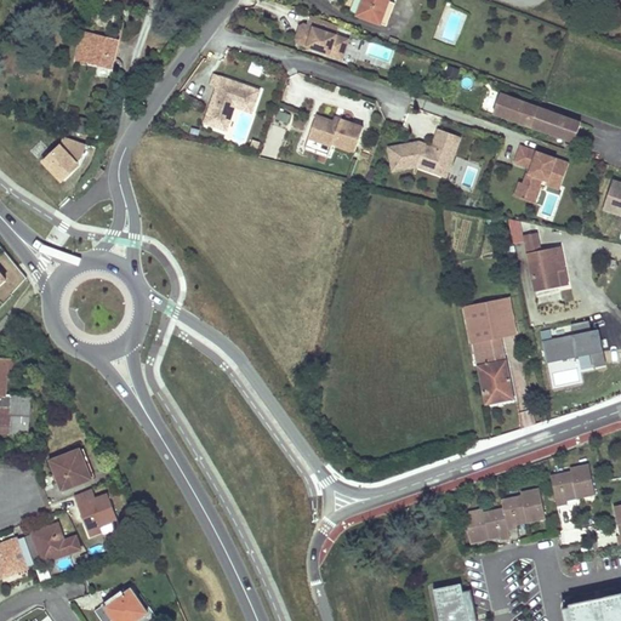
[(363,0),(358,15),(381,24),(389,1),(389,0),(363,0)]
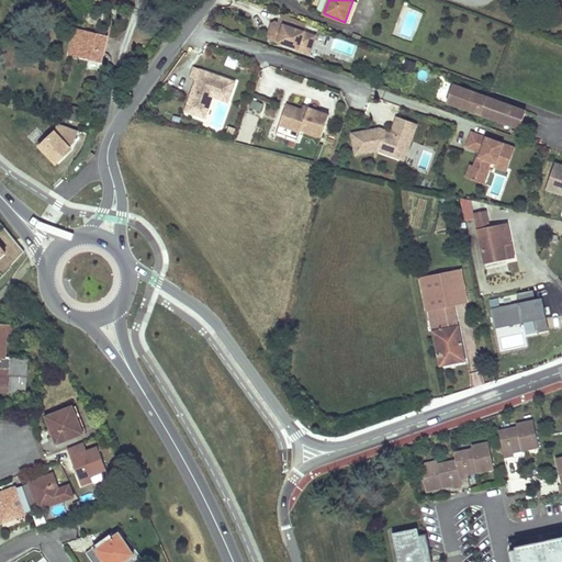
[(350,24),(358,3),(352,1),(345,22),(350,24)]
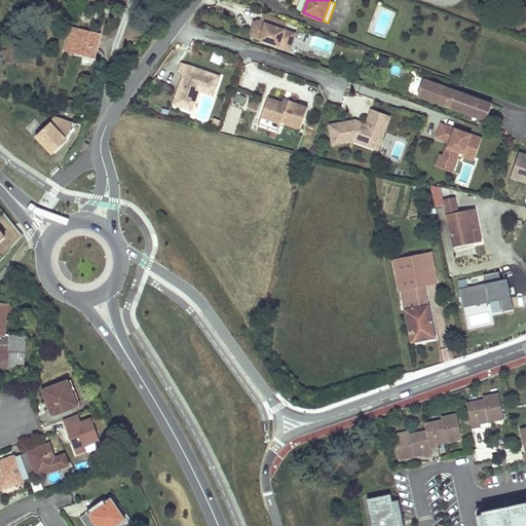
[(257,21),(253,22),(255,26),(253,32),(249,33),(251,37),(279,47),(280,44),(287,46),(292,44),(296,34),(284,30),(287,22),(263,13),(260,22),(257,21)]
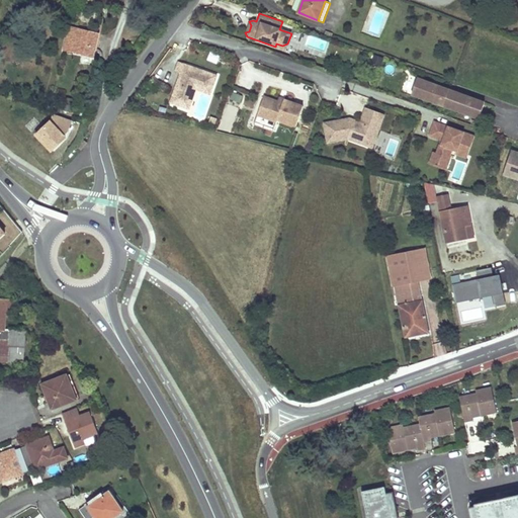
[(92,58),(95,46),(98,34),(70,27),(64,51),(92,58)]
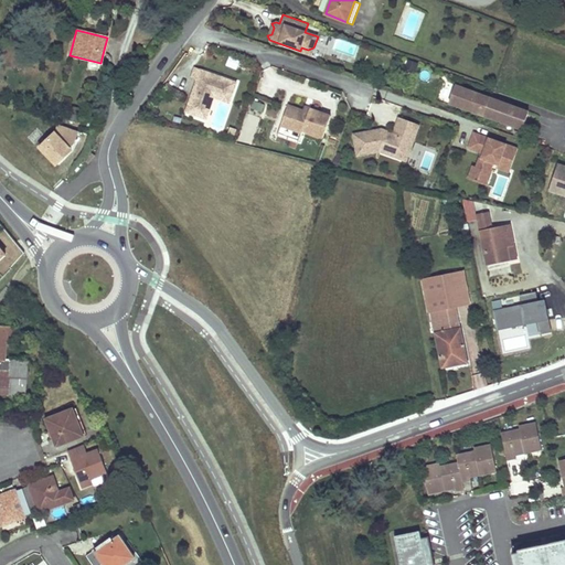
[(329,56),(358,57),(359,42),(330,40),(329,56)]
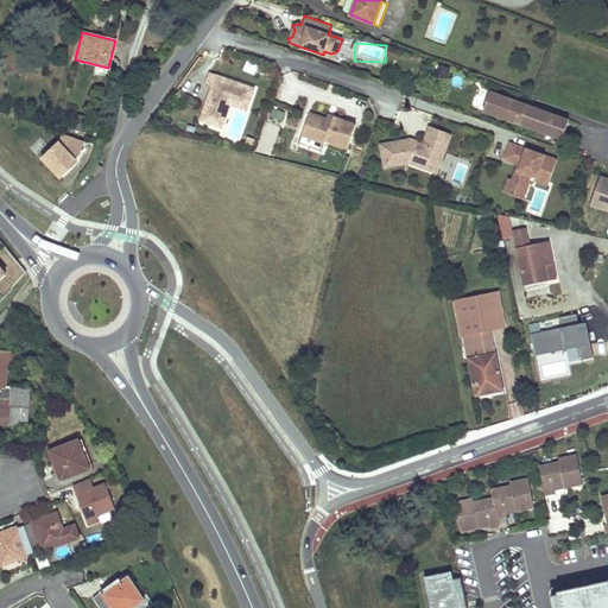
[(208,95),(198,120),(210,125),(214,115),(223,120),(228,105),(245,111),(253,89),(209,74),(204,86),(210,87),(214,89),(211,96),(208,95)]
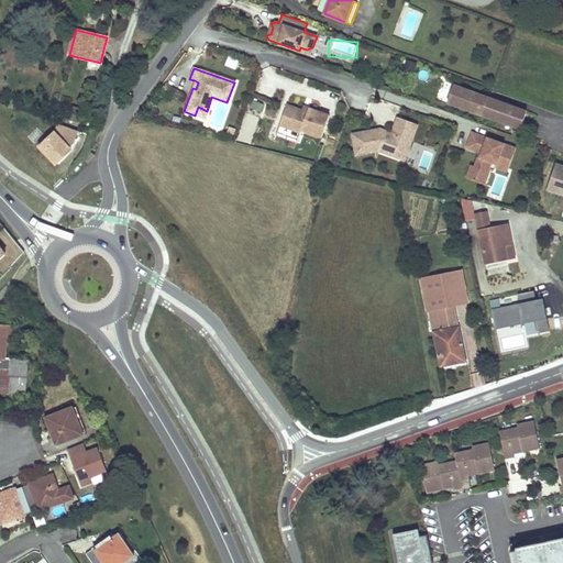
[(467,94),(453,88),(449,100),(463,106),(462,108),(483,116),(488,98),(468,90),(467,94)]
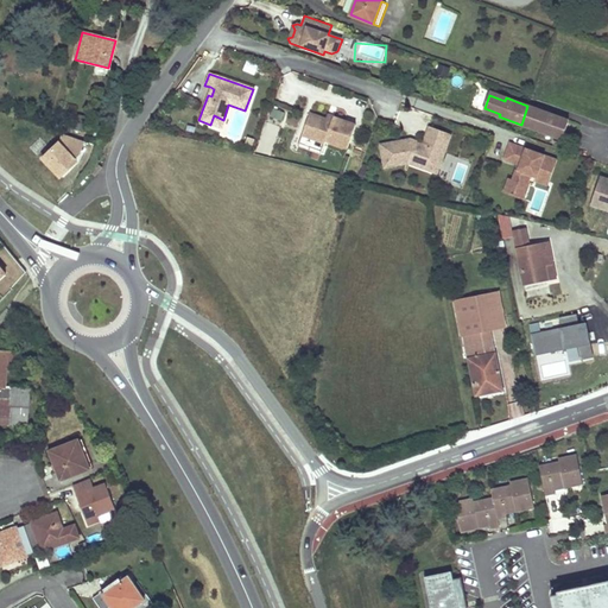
[(543,111),(527,106),(521,125),(536,131),(543,111)]
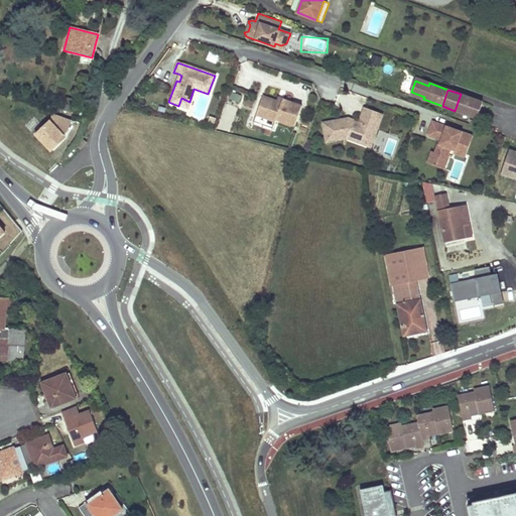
[(232,92),(229,99),(238,103),(241,95),(232,92)]
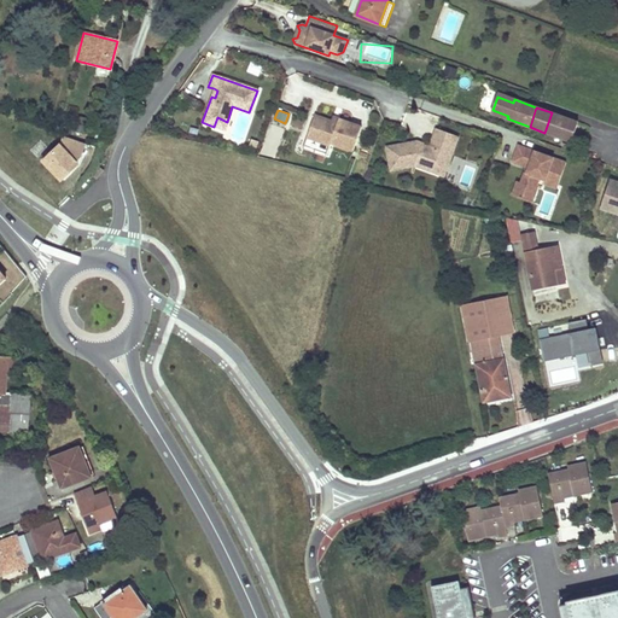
[(552,112),(544,133),(566,140),(572,121),(552,112)]
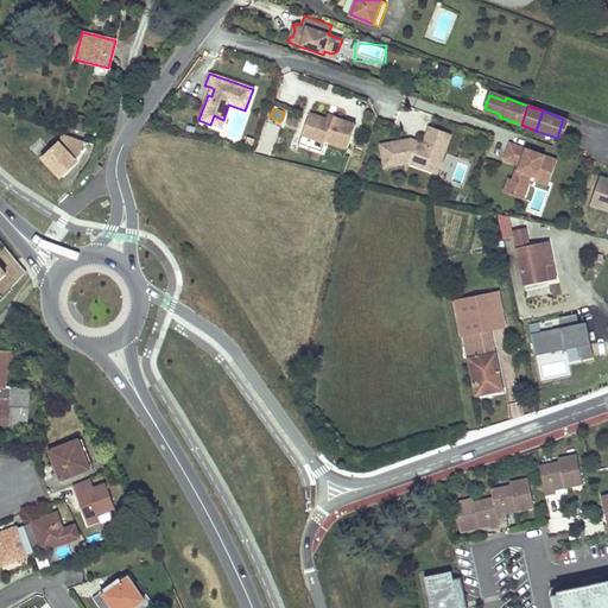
[(308,114),(301,135),(323,144),(324,140),(347,149),(355,125),(331,118),(330,121),(324,120),(308,114)]
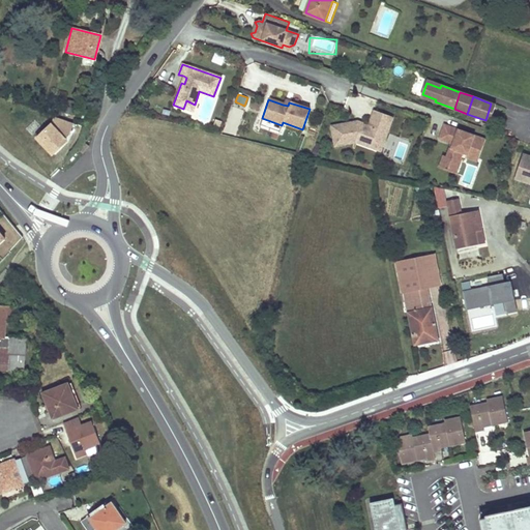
[(186,100),(183,109),(192,112),(195,105),(186,100)]
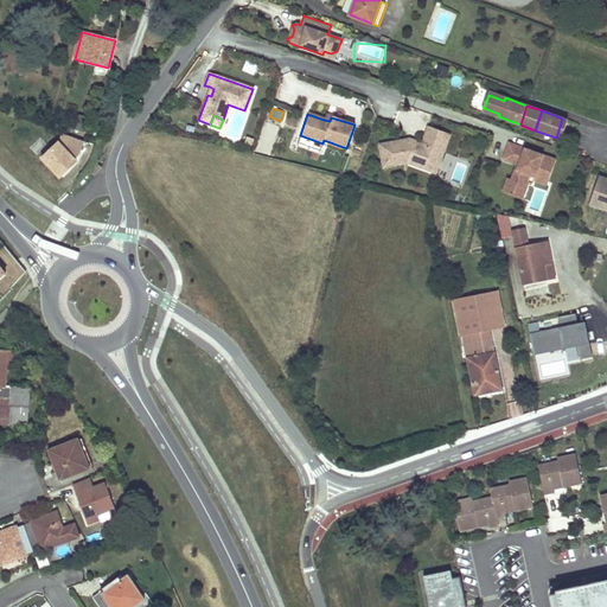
[(562,119),(556,138),(562,140),(568,121),(562,119)]
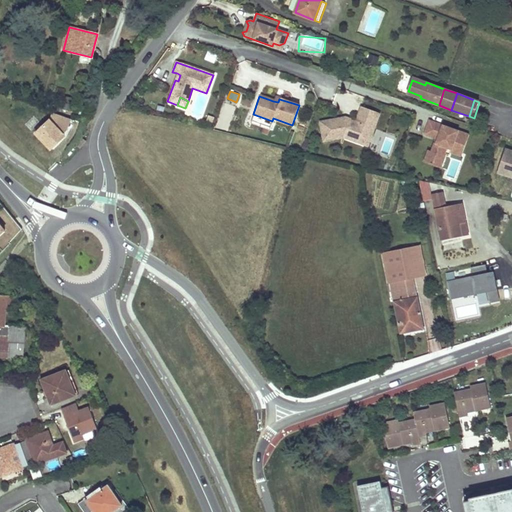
[(341,119),(319,126),(325,145),(344,138),(358,144),(361,136),(369,139),(378,114),(360,107),(355,122),(349,120),(348,123),(343,125),(341,119)]
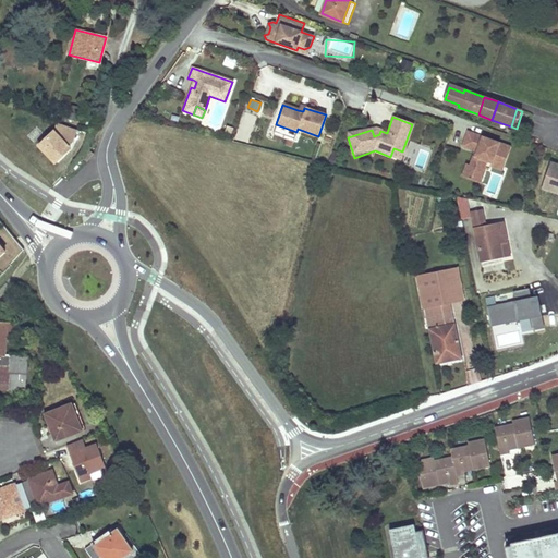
[(36,144),(55,164),(81,138),(63,120),(36,144)]
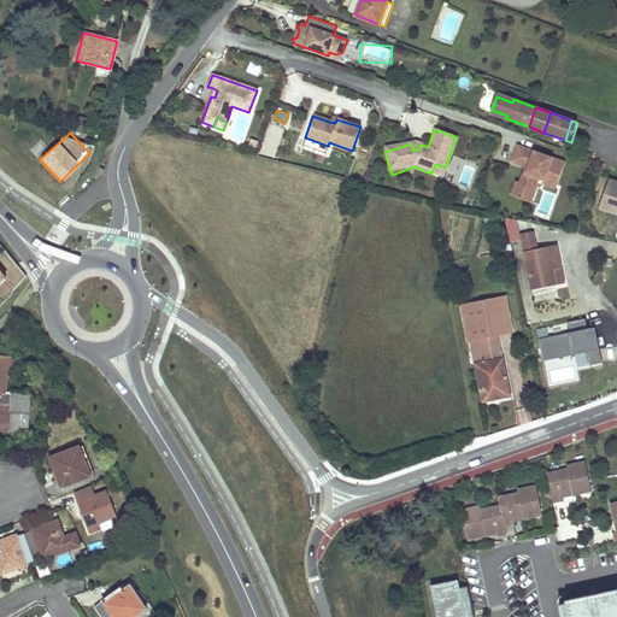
[(516,182),(511,197),(523,201),(527,193),(536,188),(538,186),(540,180),(558,186),(565,163),(517,146),(511,163),(526,168),(528,169),(526,174),(524,172),(521,183),(516,182)]
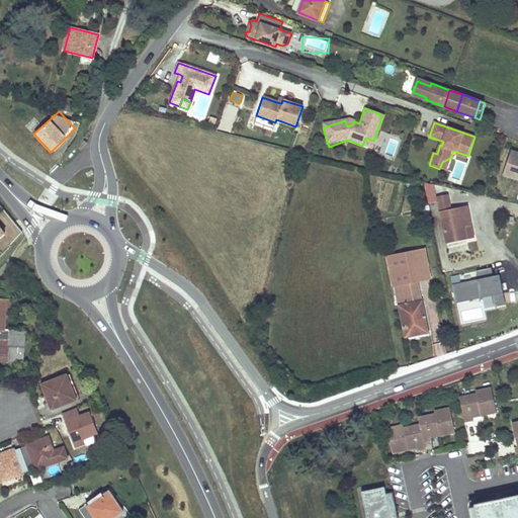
[(365,138),(362,146),(371,149),(373,141),(365,138)]
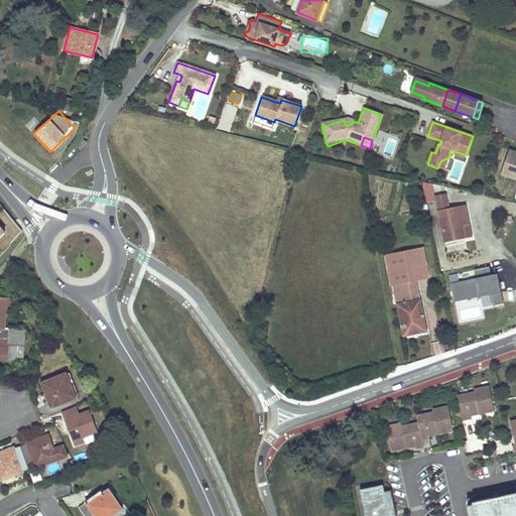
[(388,158),(394,141),(384,137),(377,154),(388,158)]
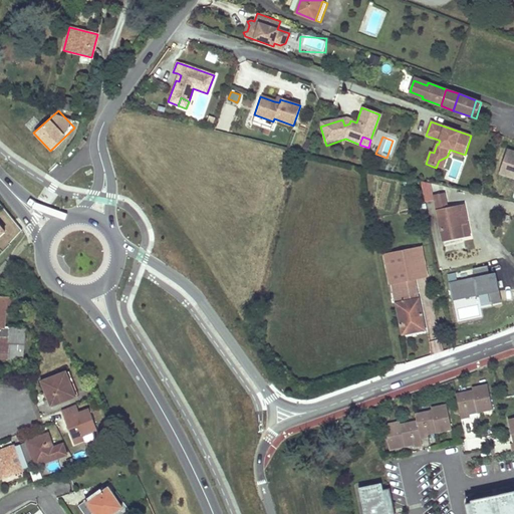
[(82,139),(76,146),(81,150),(87,143),(82,139)]
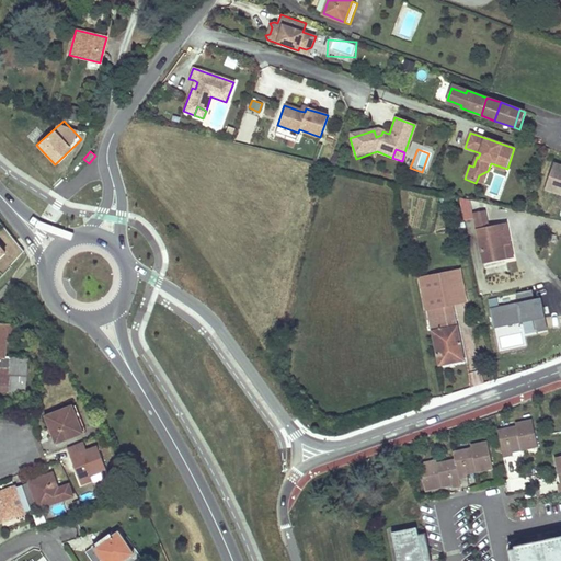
[(491,163),(489,169),(493,171),(494,168),(505,172),(507,169),(491,163)]
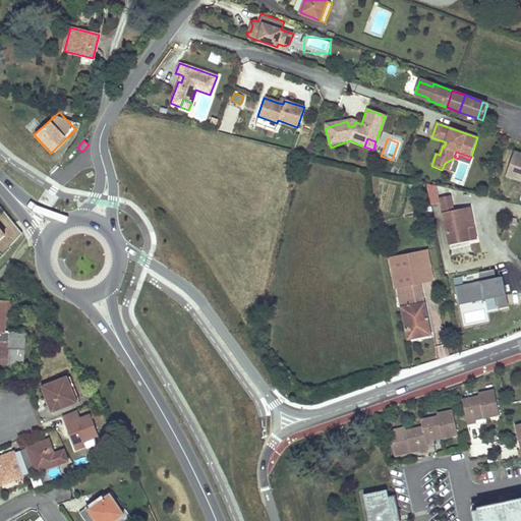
[(520,155),(515,153),(506,176),(520,181),(520,155)]
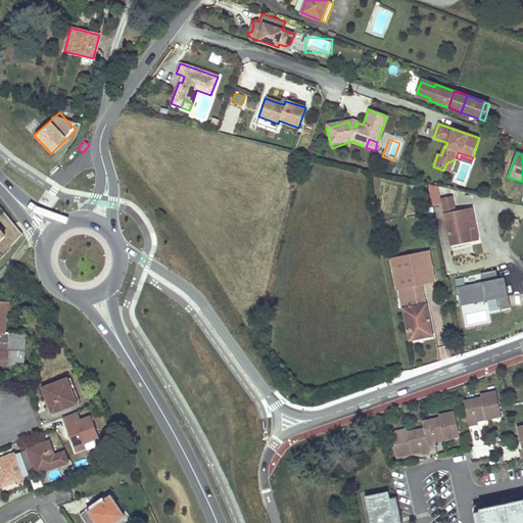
[(455,159),(446,163),(443,171),(450,173),(455,159)]
